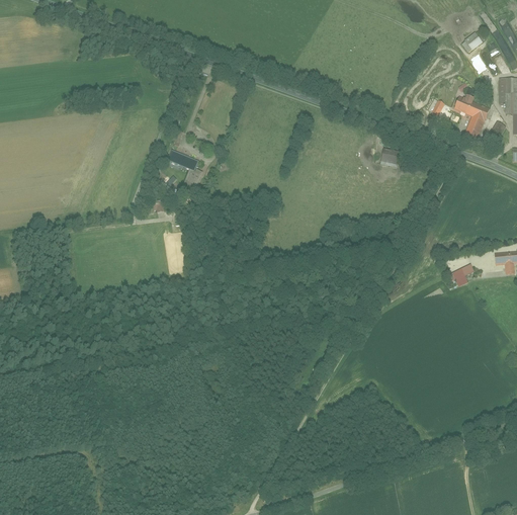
[(463,39),(471,49),(482,40),(474,30),(463,39)]
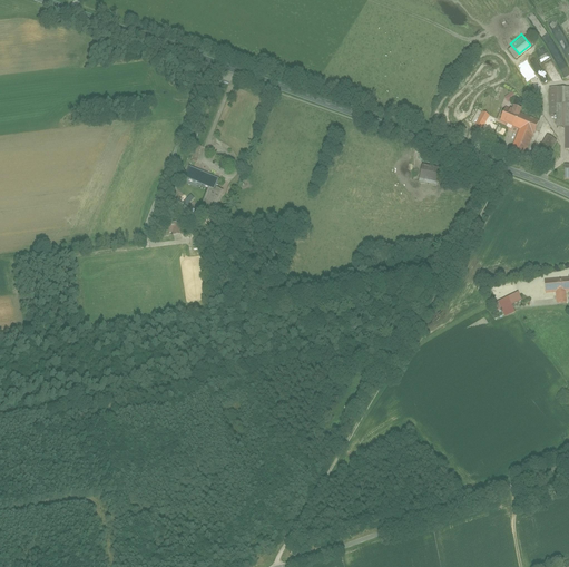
[(568,84),(548,85),(548,113),(556,113),(556,125),(567,125),(567,152),(568,152),(568,84)]
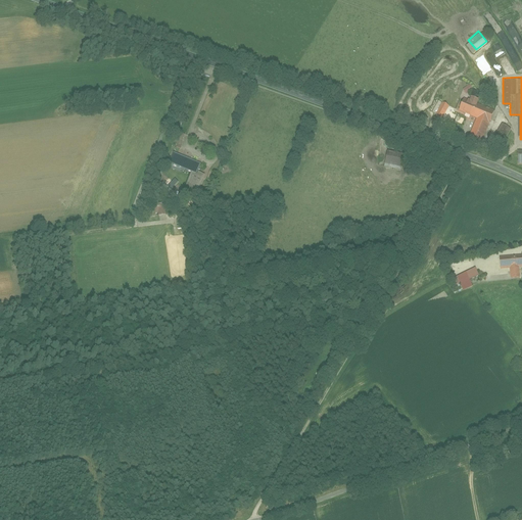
[(467,81),(462,87),(466,91),(472,85),(467,81)]
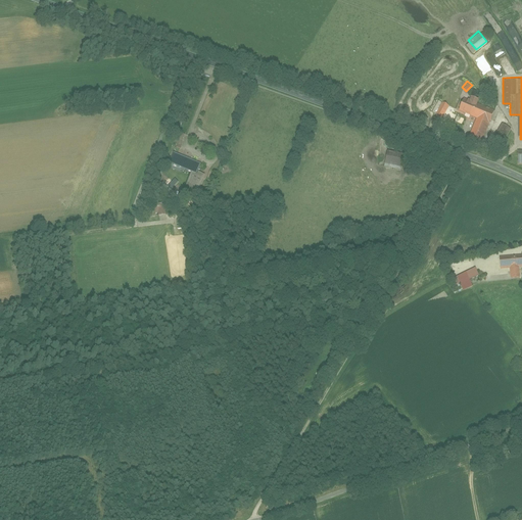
[(465,92),(458,108),(475,115),(468,132),(481,137),(487,121),(488,122),(495,104),(465,92)]
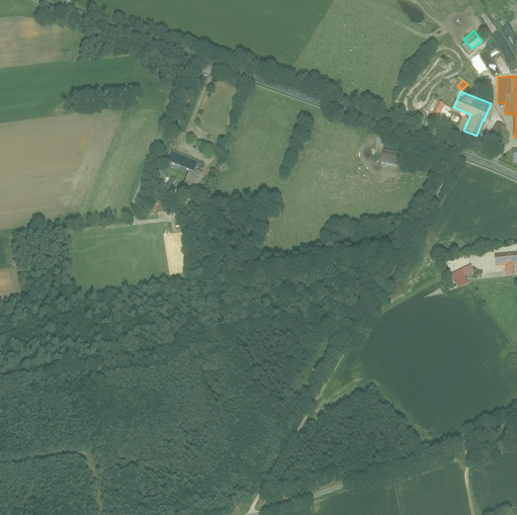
[(436,99),(431,110),(439,114),(444,103),(436,99)]
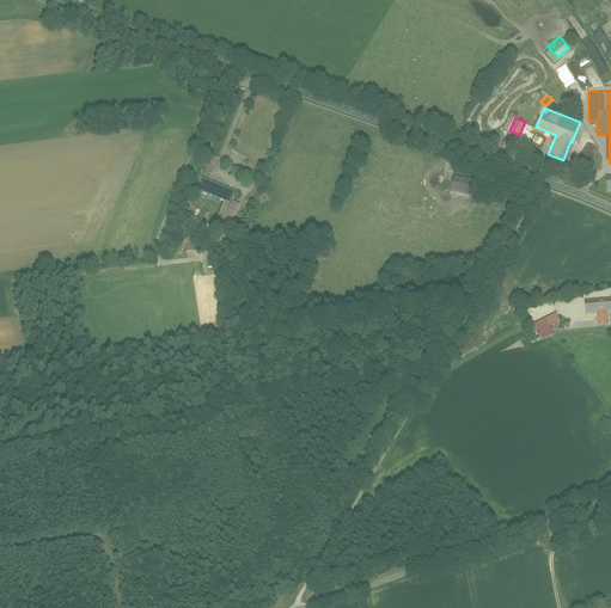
[(596,146),(587,141),(573,165),(582,170),(596,146)]
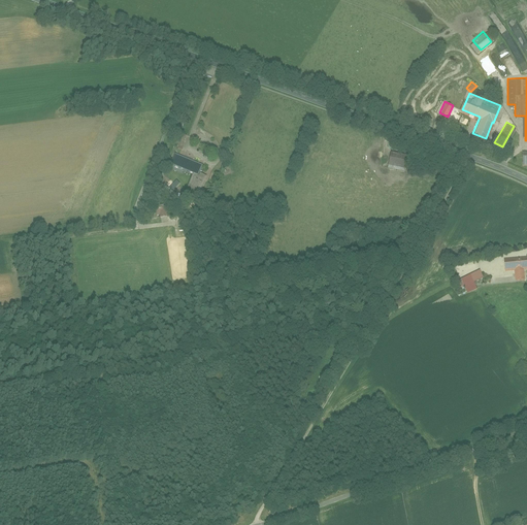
[(393,151),(390,165),(405,167),(408,154),(393,151)]
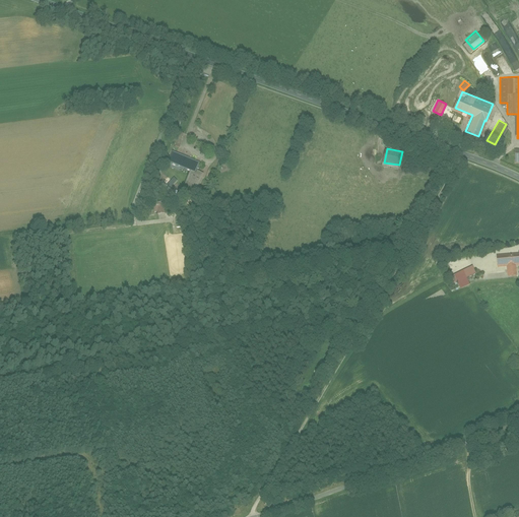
[(170,149),(166,158),(181,165),(185,154),(170,149)]
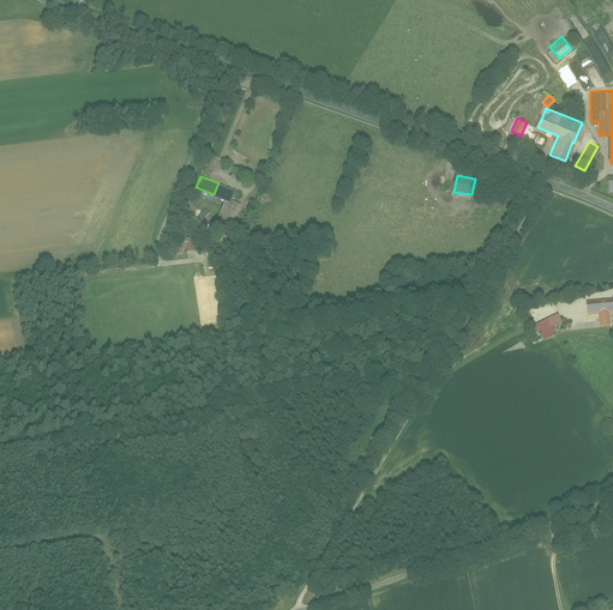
[(218,182),(214,194),(230,200),(235,189),(218,182)]
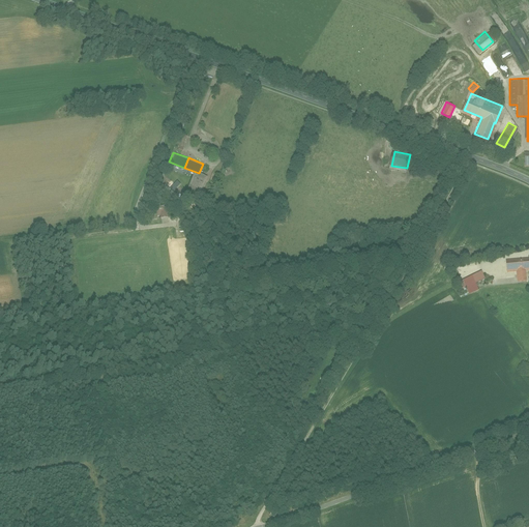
[(198,177),(205,179),(207,173),(201,170),(198,177)]
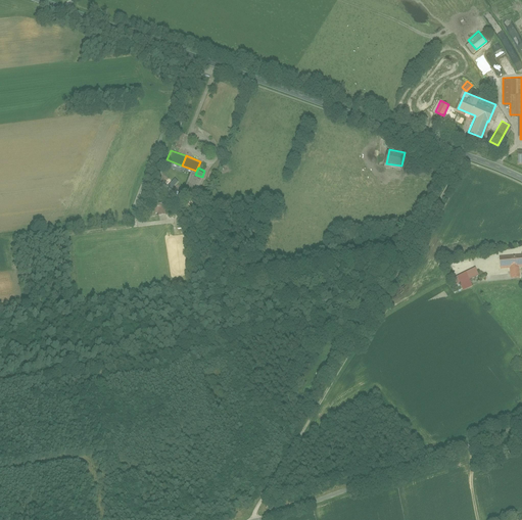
[(157,200),(157,208),(158,208),(158,214),(165,213),(164,208),(168,208),(168,200),(157,200)]
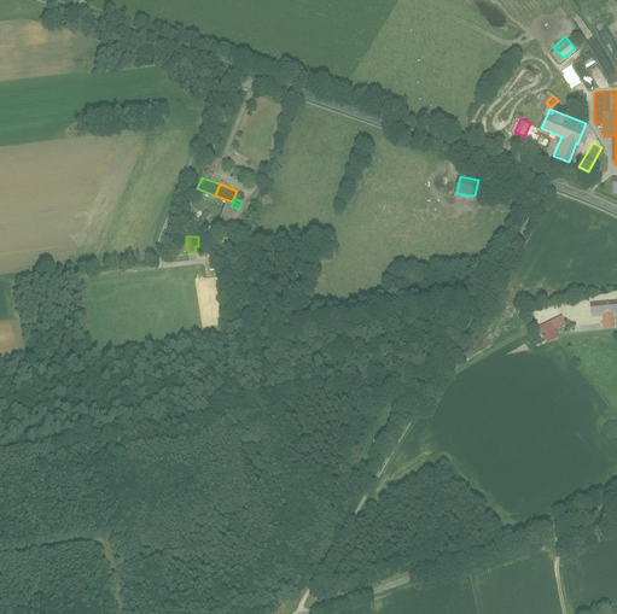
[(616,294),(589,296),(589,313),(601,311),(601,323),(612,323),(612,311),(616,311),(616,294)]
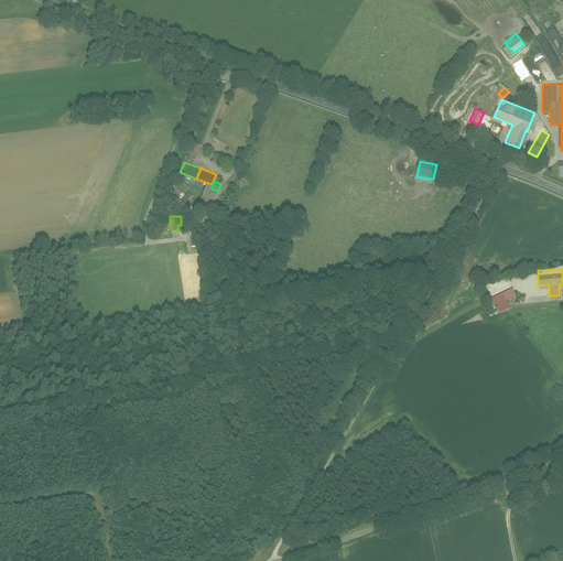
[(509,304),(507,300),(516,295),(511,287),(493,295),(499,309),(509,304)]
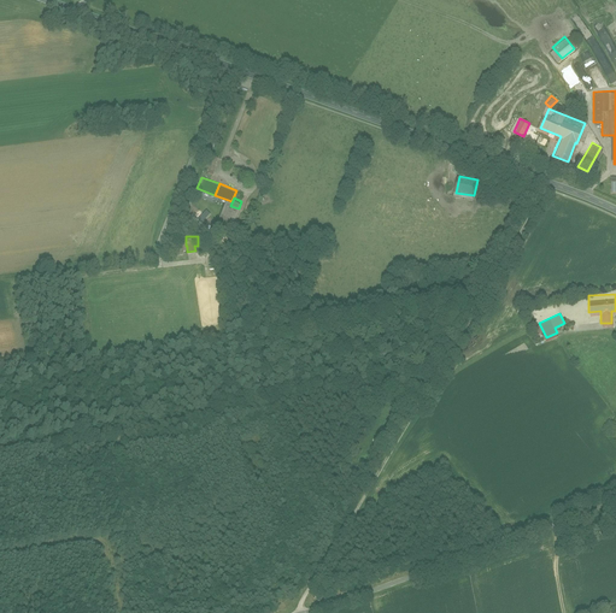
All buildings are outlined.
